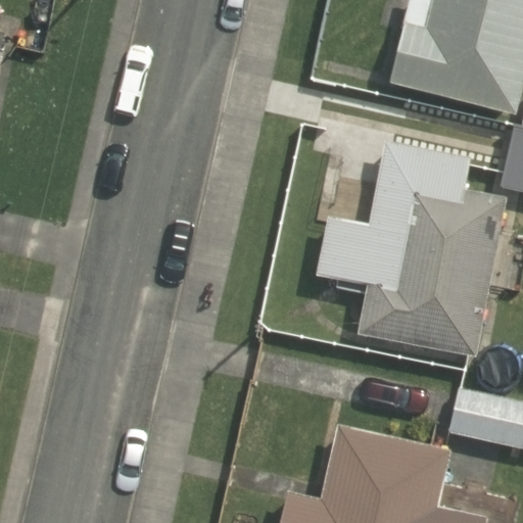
[(517,115),(514,126),(522,128),(522,0),(409,0),(389,86),(517,115)]
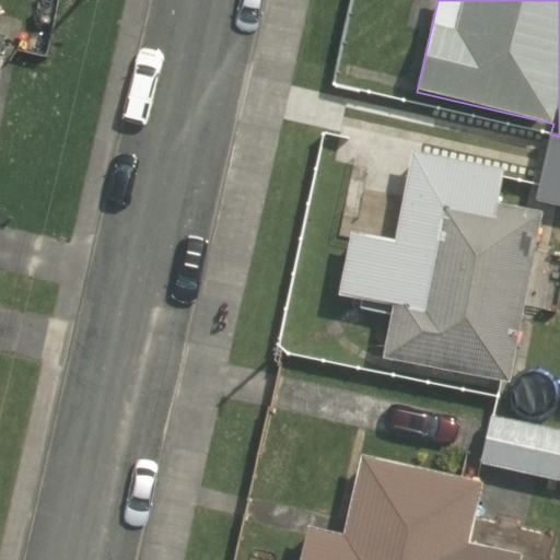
[(559,137),(550,135),(535,202),(559,208),(559,137)]
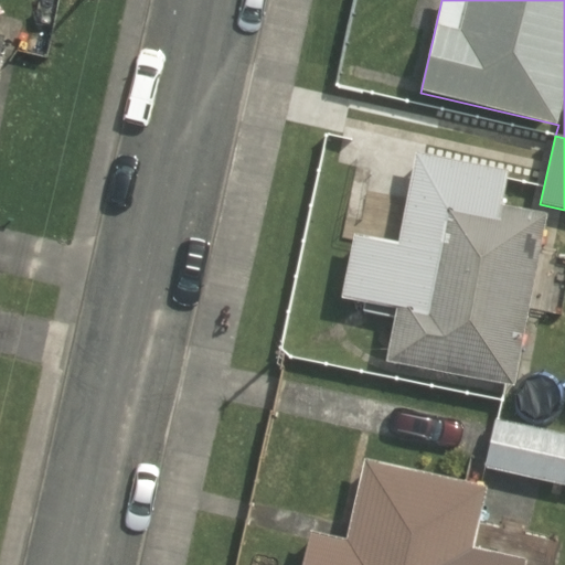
[(385,364),(514,390),(548,215),(507,206),(513,171),(419,152),(402,241),(353,232),(341,295),(397,306),(385,364)]
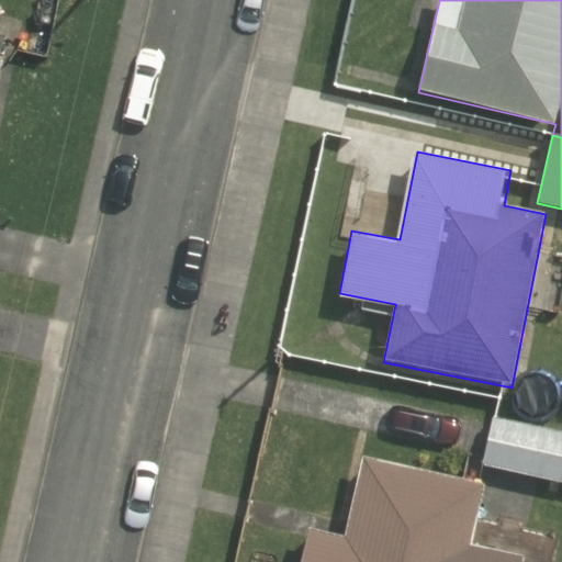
[(483,469),(561,484),(561,433),(492,419),(483,469)]
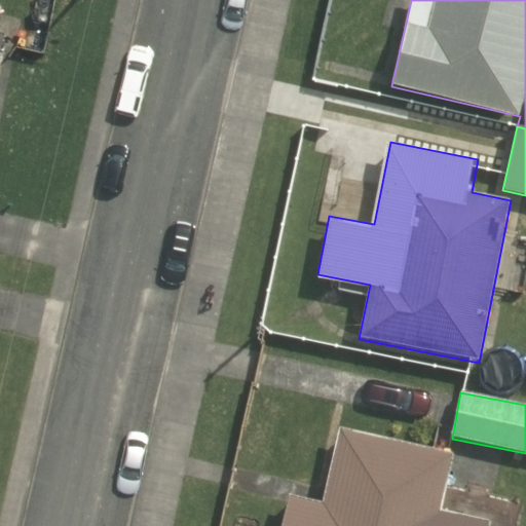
[(480,525),(443,518),(457,453),(339,427),(323,501),(287,493),(278,525),(480,525)]
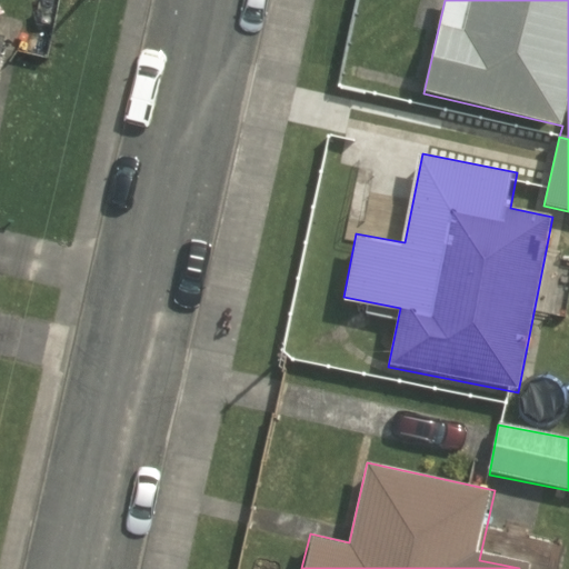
All buildings are outlined.
